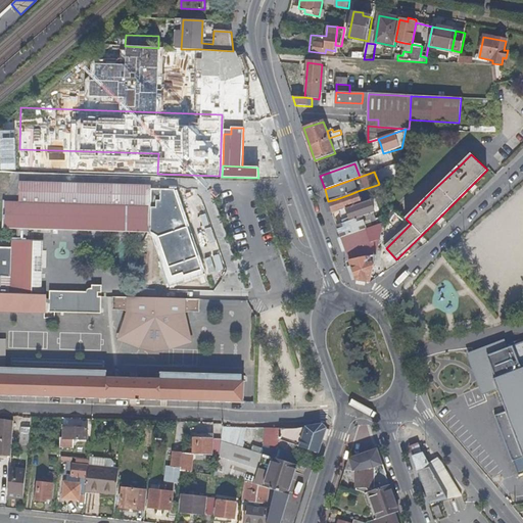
[(152,205),(150,204),(150,189),(150,186),(104,185),(61,183),(19,182),(18,202),(3,202),(3,226),(18,227),(17,239),(12,239),(12,246),(0,246),(0,293),(41,294),(42,240),(27,239),(27,227),(42,228),(82,229),(121,230),(151,231),(152,205)]
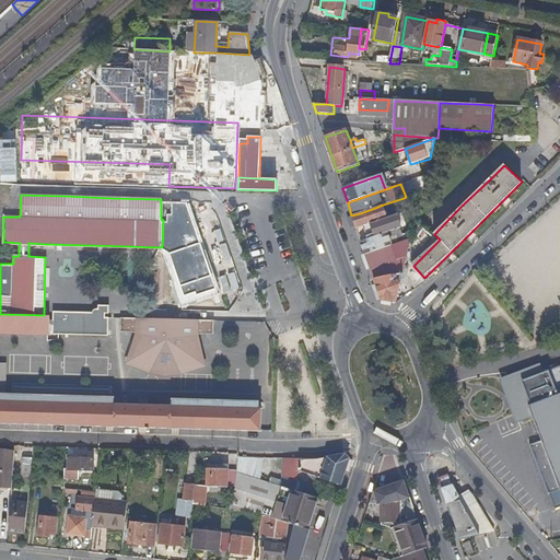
[(187,203),(161,202),(161,219),(163,220),(162,247),(181,306),(219,292),(187,203)]
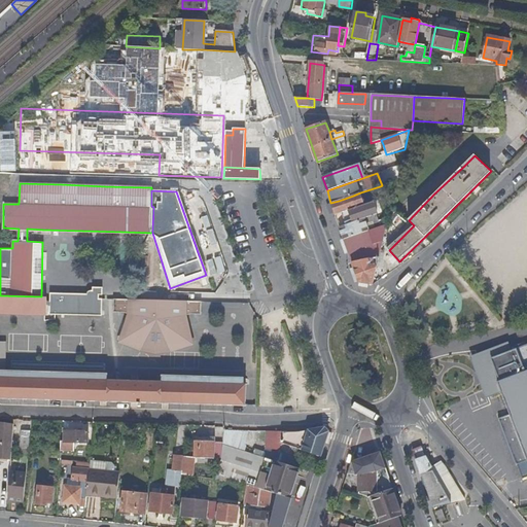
[(364,205),(360,192),(353,196),(339,201),(330,203),(336,215),(364,205)]
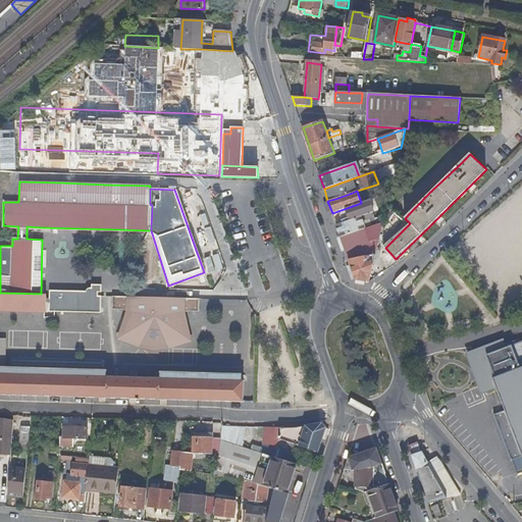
[(361,217),(373,212),(372,208),(369,200),(361,203),(332,213),(336,225),(361,217)]
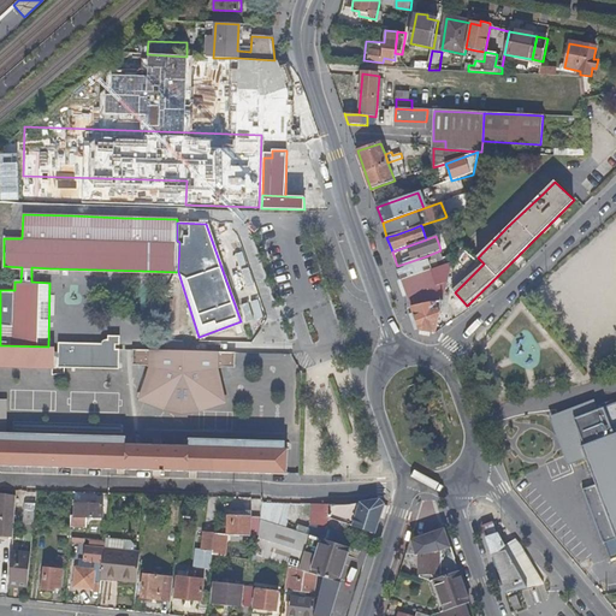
[(431,270),(426,256),(397,266),(402,280),(416,276),(431,270)]
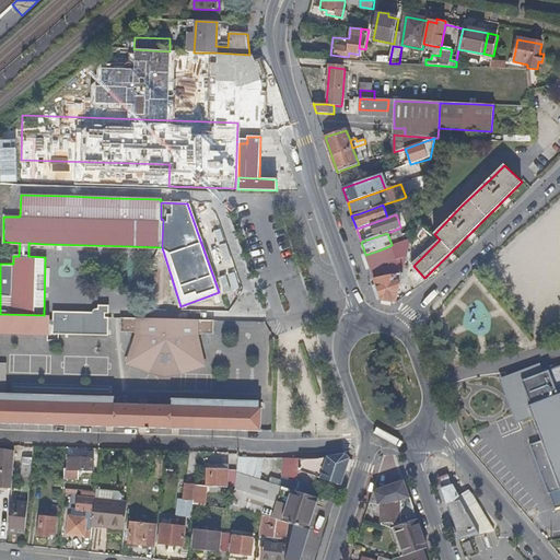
[(407,255),(411,238),(392,245),(396,259),(407,255)]
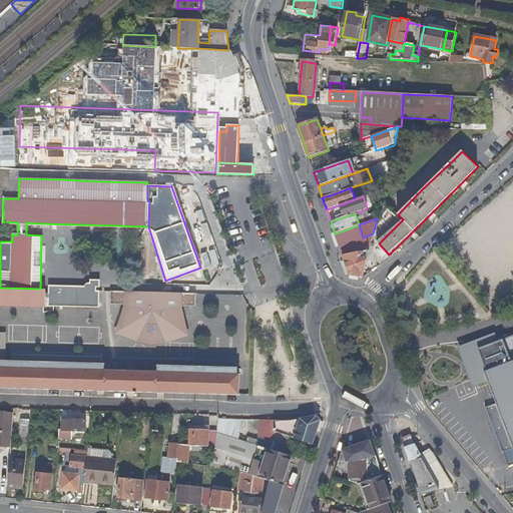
[(363,237),(359,224),(347,229),(350,239),(351,241),(363,237)]
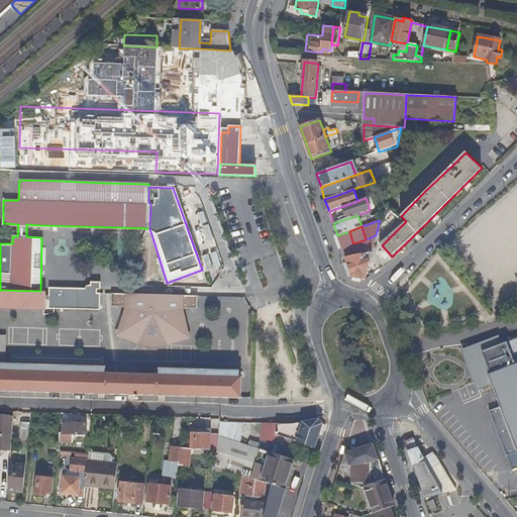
[(352,241),(349,231),(337,235),(340,245),(352,241)]
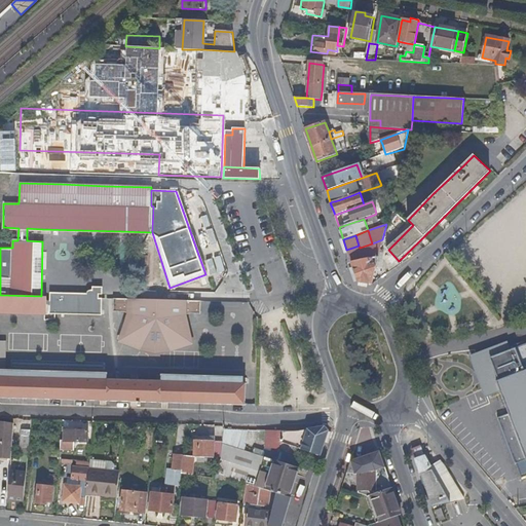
[(374,258),(372,243),(360,248),(359,246),(346,250),(350,262),(374,258)]
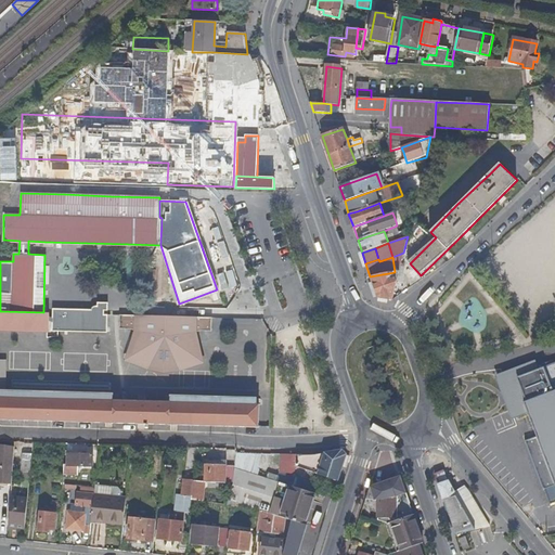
[(392,300),(399,272),(395,272),(370,276),(377,297),(392,300)]
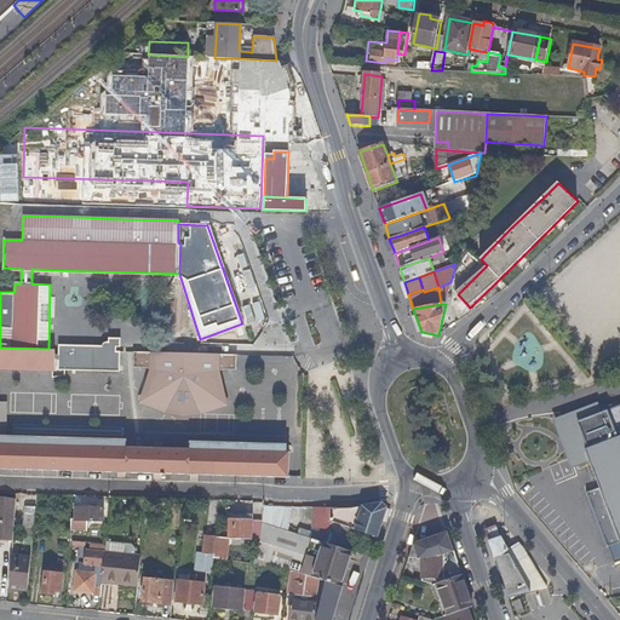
[(118,351),(113,351),(113,346),(118,346),(119,338),(107,338),(107,342),(103,342),(101,343),(99,346),(56,345),(56,350),(56,355),(51,354),(51,349),(49,349),(0,348),(0,367),(29,368),(51,369),(51,359),(56,360),(56,369),(76,369),(118,371),(118,351)]
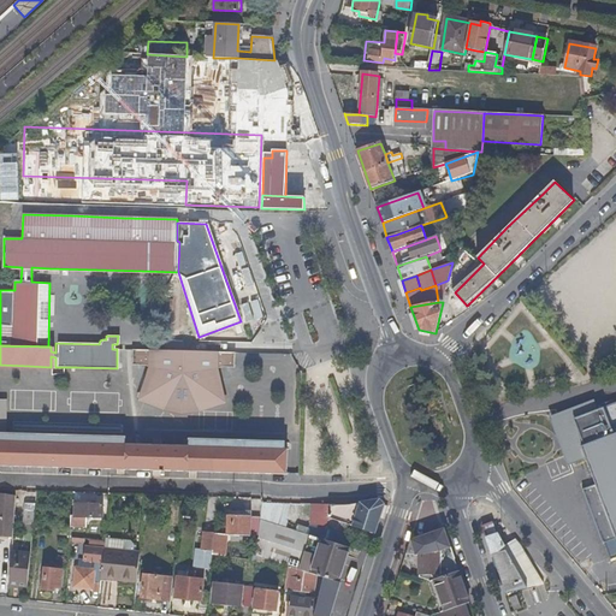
[(218,401),(212,377),(209,378),(208,372),(211,372),(211,353),(154,350),(153,369),(155,369),(153,375),(150,375),(143,398),(165,404),(167,407),(194,408),(195,406),(218,401)]
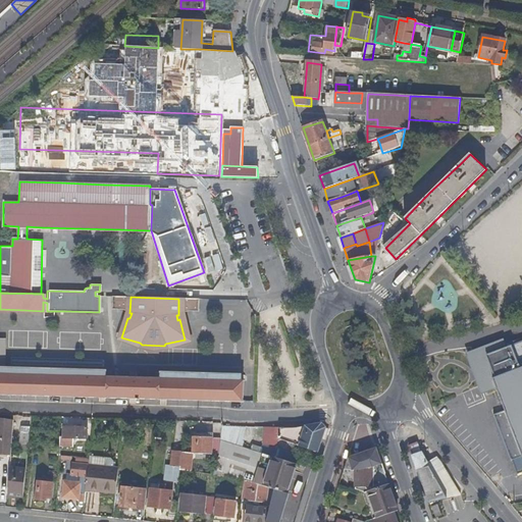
[(521,338),(483,354),(489,369),(479,374),(490,401),(482,404),(485,413),(492,410),(501,429),(517,473),(521,470),(521,338)]
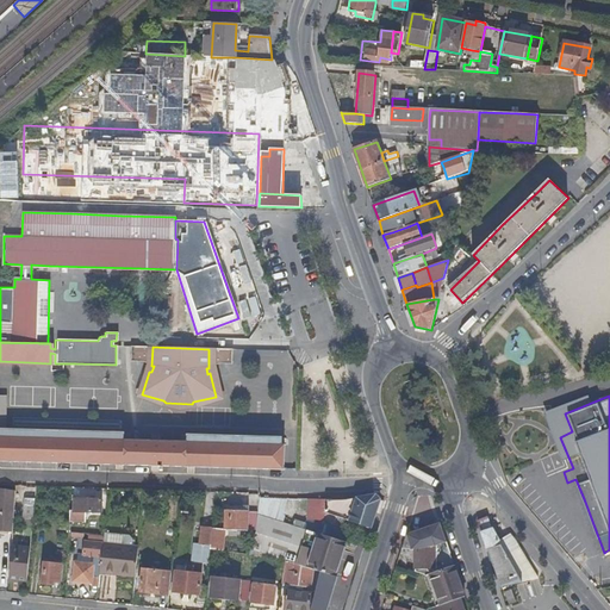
[(504,412),(502,405),(490,410),(492,416),(504,412)]
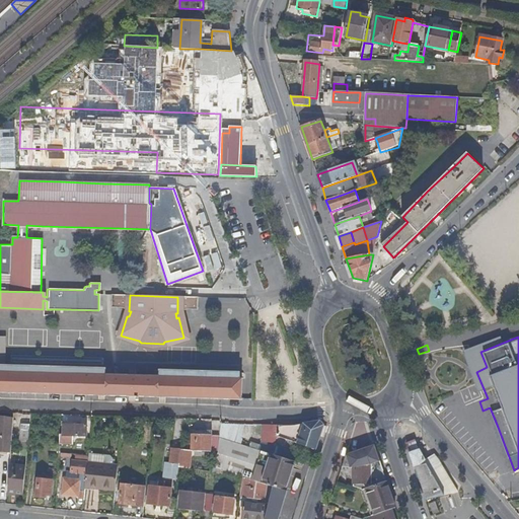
[(0,392),(104,394),(104,373),(0,369),(0,392)]
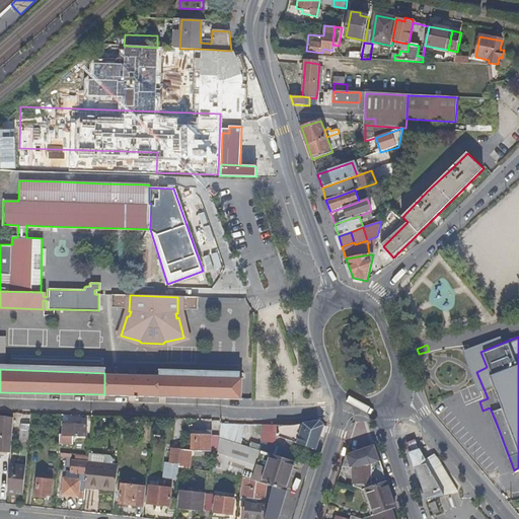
[(157,395),(158,374),(104,373),(104,394),(157,395)]
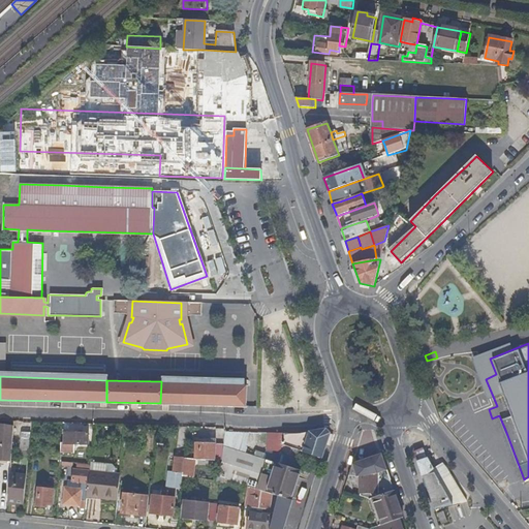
[(246,406),(246,384),(161,381),(160,403),(246,406)]
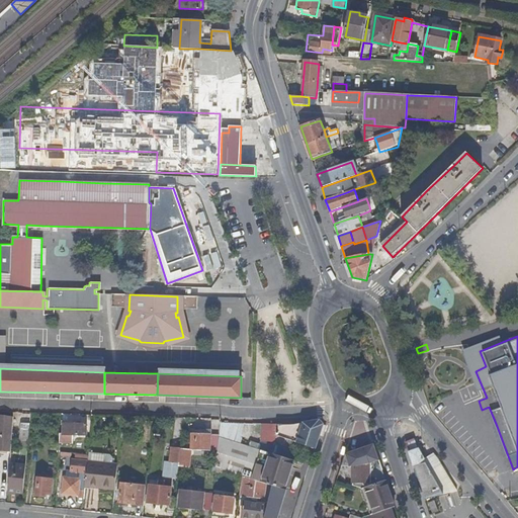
[(0,448),(10,450),(13,415),(0,414),(0,448)]
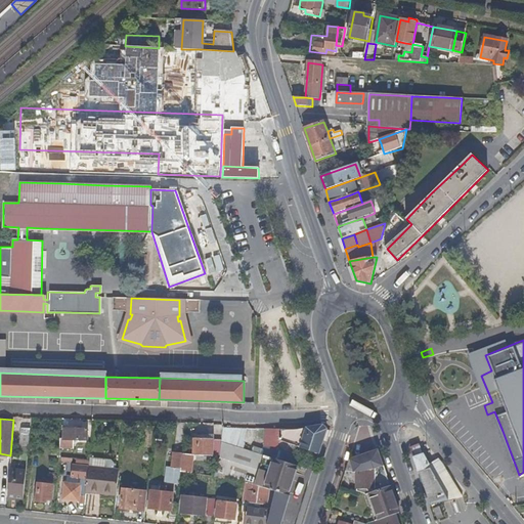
[(318,453),(325,430),(320,426),(306,428),(300,447),(318,453)]
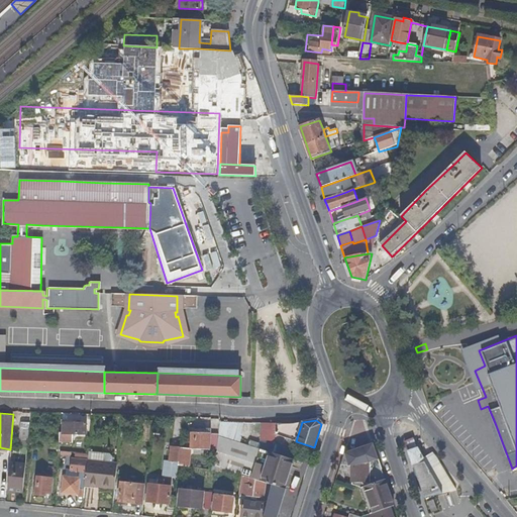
[(27,438),(29,421),(20,421),(18,437),(27,438)]
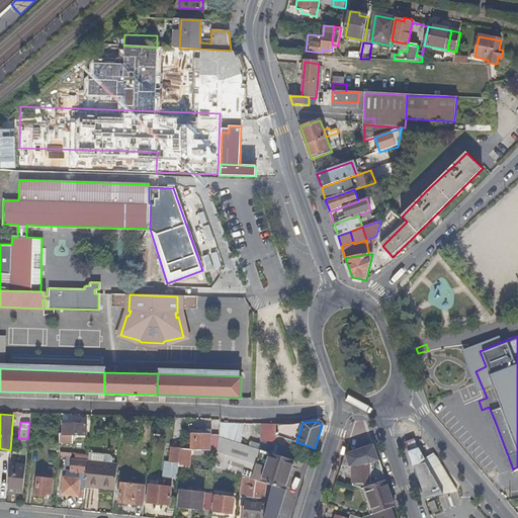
[(85,433),(86,423),(63,422),(63,432),(60,432),(59,439),(66,439),(66,442),(71,443),(71,433),(85,433)]
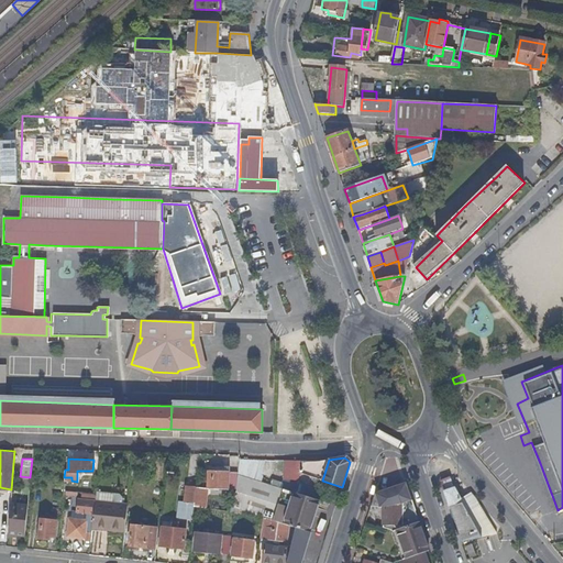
[(263,482),(266,460),(239,459),(238,474),(263,482)]
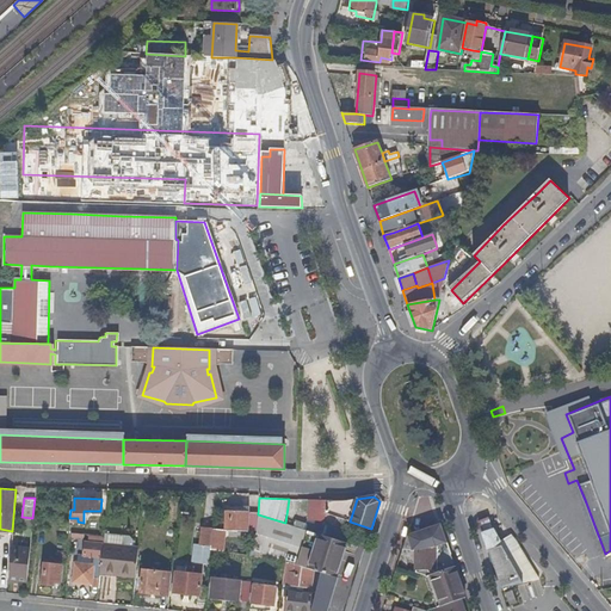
[(350,522),(357,499),(347,500),(341,500),(325,500),(323,513),(346,520),(350,522)]
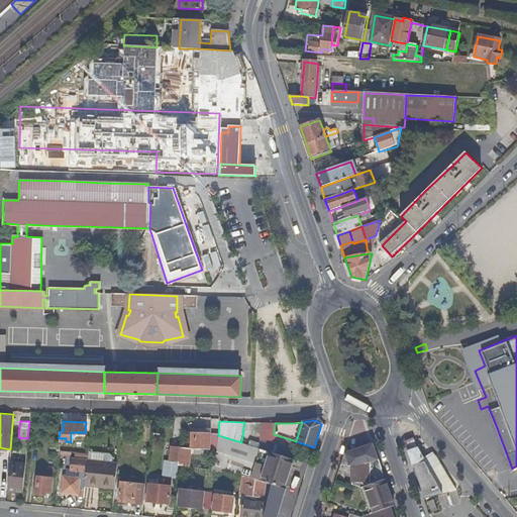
[(210,448),(210,432),(203,432),(203,428),(200,428),(200,432),(191,431),(190,448),(210,448)]
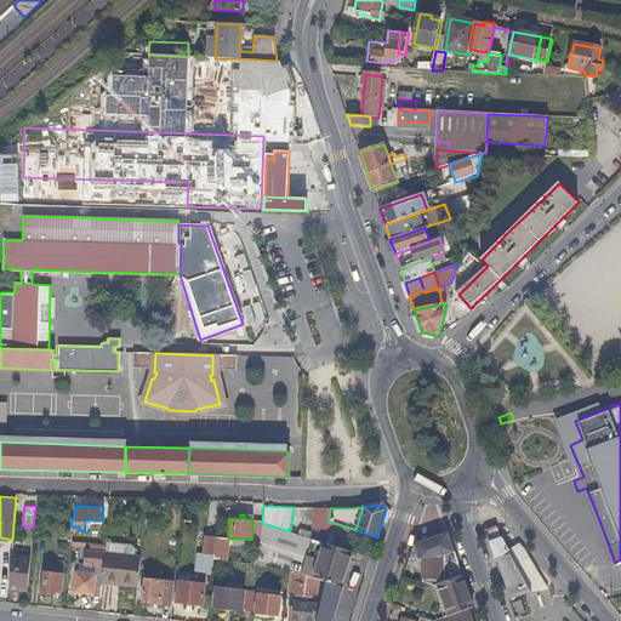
[(346,550),(352,529),(329,522),(323,519),(318,541),(346,550)]
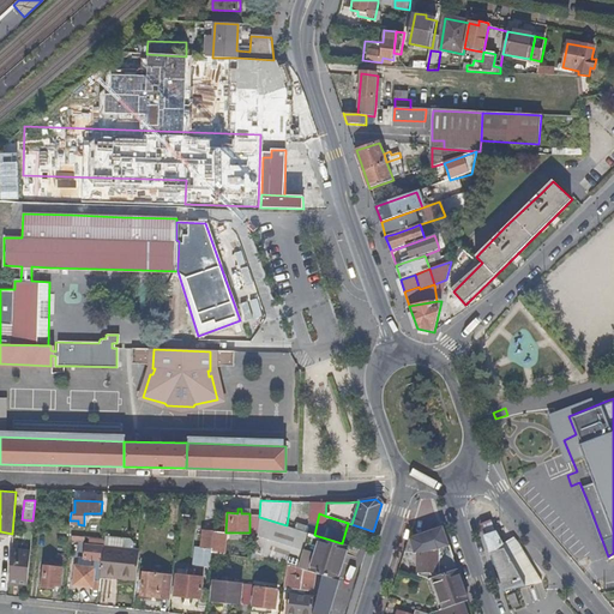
[(329,557),(330,551),(339,553),(342,543),(314,535),(287,525),(259,517),(256,554),(288,565),(300,569),(315,573),(321,576),(336,581),(342,561),(329,557)]
